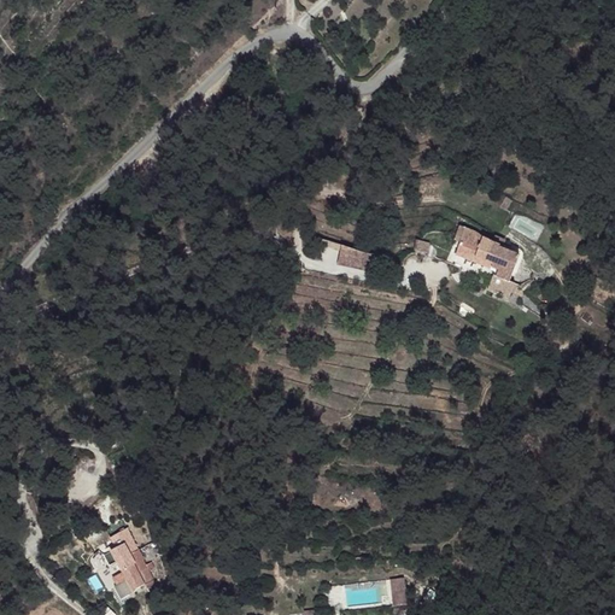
[(460,239),(455,252),(484,264),(486,258),(491,261),(490,267),(496,269),(493,275),(507,281),(517,256),(492,240),(480,235),(476,230),(464,226),(457,228),(456,229),(462,232),(460,239)]
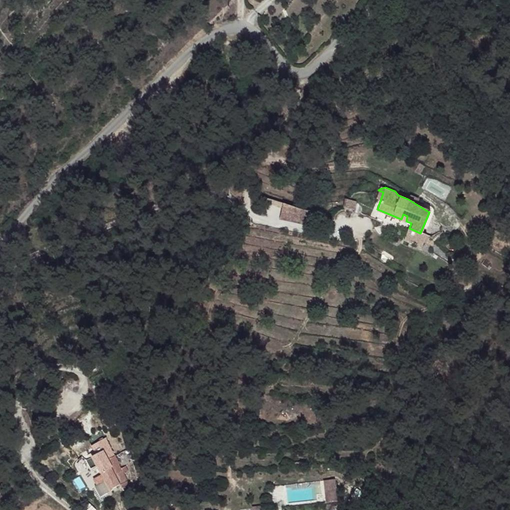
[(345,199),(344,207),(354,209),(355,200),(345,199)]
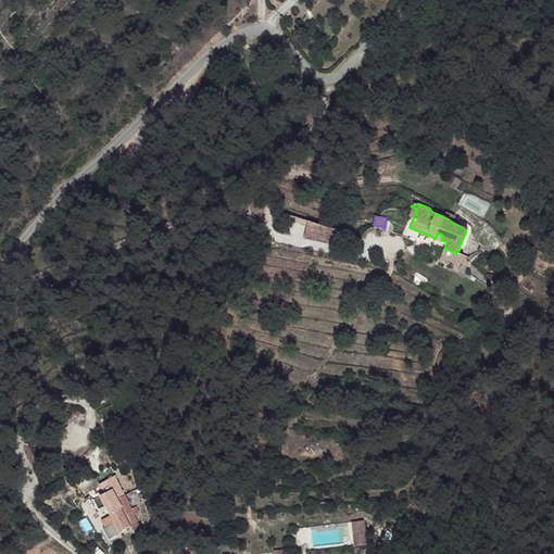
[(439,251),(436,261),(448,265),(451,256),(439,251)]
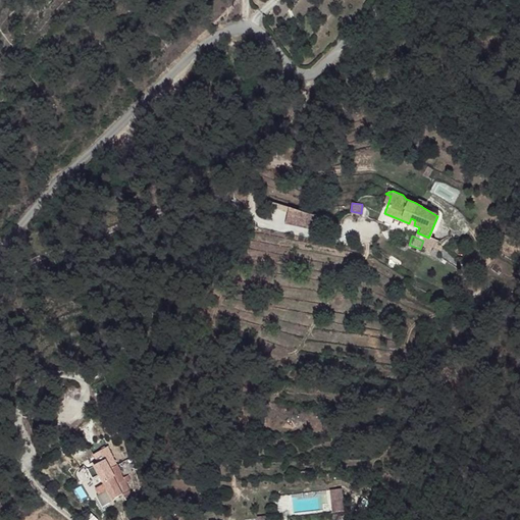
[(92,464),(97,472),(114,464),(109,455),(92,464)]
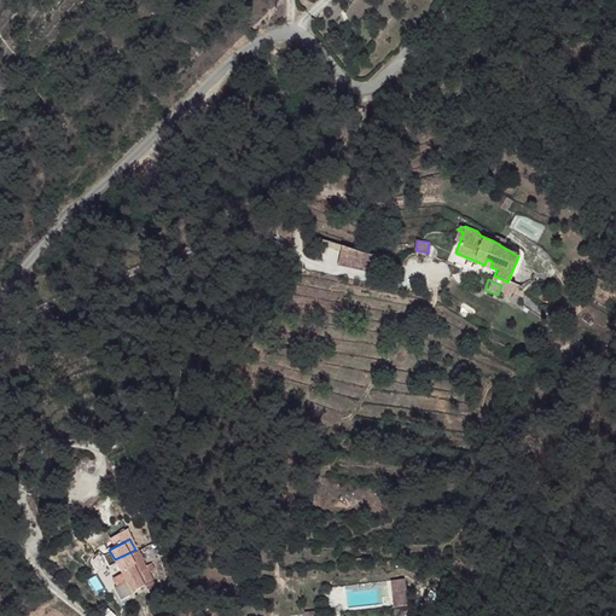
[(135,550),(115,559),(121,571),(125,579),(112,585),(118,598),(132,592),(131,590),(141,583),(144,588),(152,583),(146,570),(151,568),(149,562),(143,564),(135,550)]
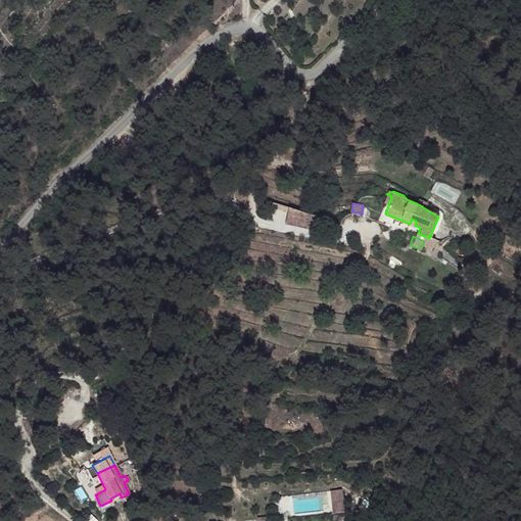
[(94,487),(97,493),(105,489),(102,483),(94,487)]
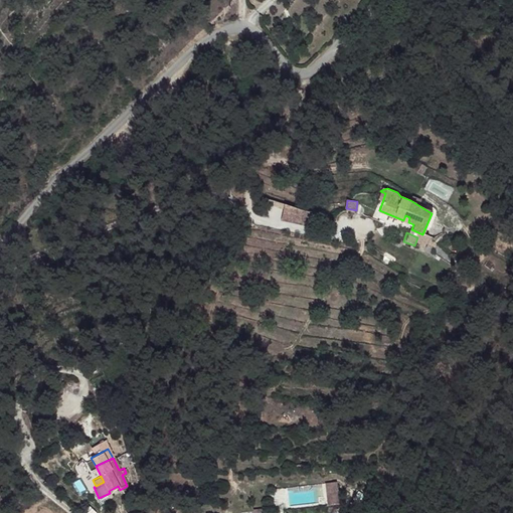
[(326,484),(327,506),(340,505),(338,483),(326,484)]
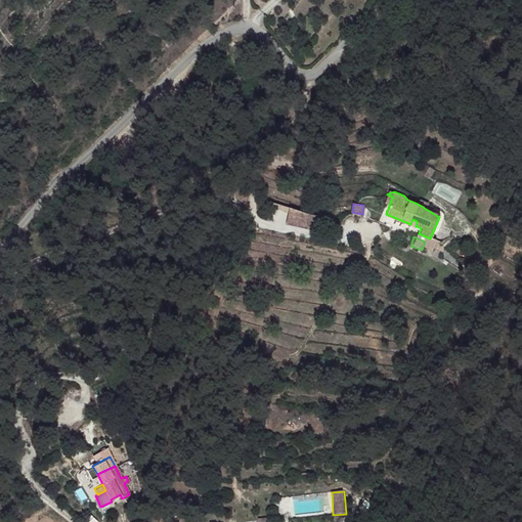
All buildings are outlined.
